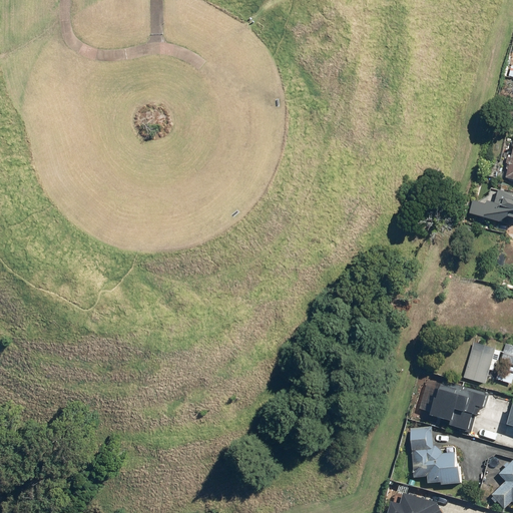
[(512,195),(491,189),(486,205),(473,201),(468,216),(504,227),(507,218),(512,219),(512,195)]
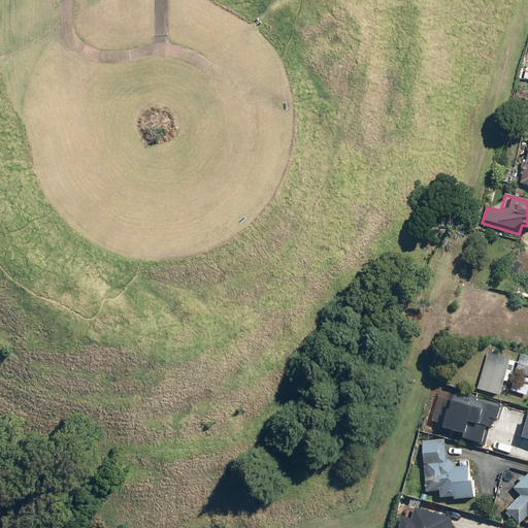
[(510,359),(489,353),(477,390),(499,396),(510,359)]
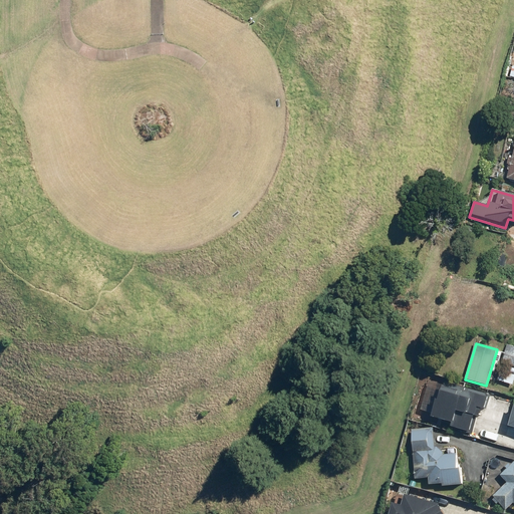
[(513,354),(504,351),(500,363),(513,367),(513,354)]
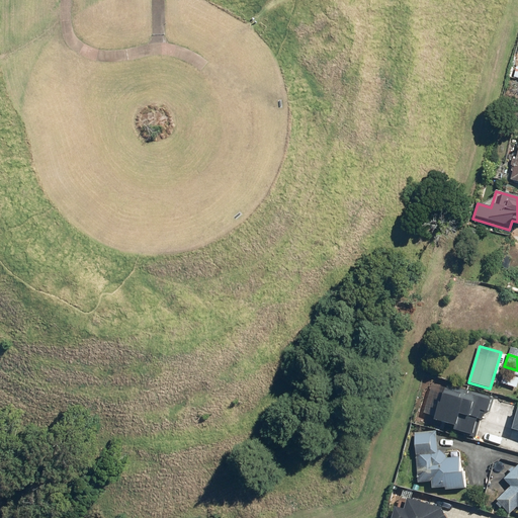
[(517,377),(503,373),(500,383),(517,389),(517,384),(517,377)]
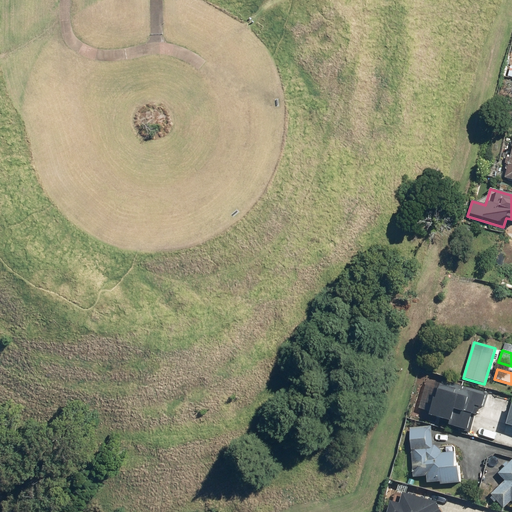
[(483,412),(489,393),(441,379),(428,420),(468,431),(473,415),(478,416),(480,411),(483,412)]
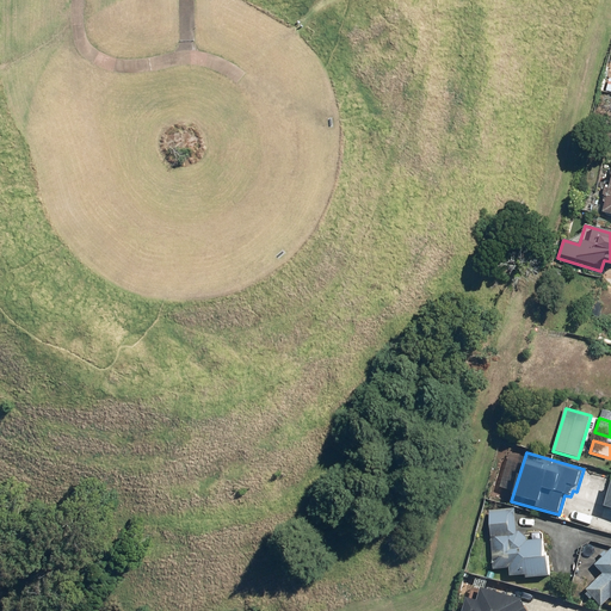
[(514,507),(489,508),(492,571),(507,569),(507,576),(524,575),(524,579),(545,578),(544,539),(528,541),(528,530),(516,530),(514,507)]
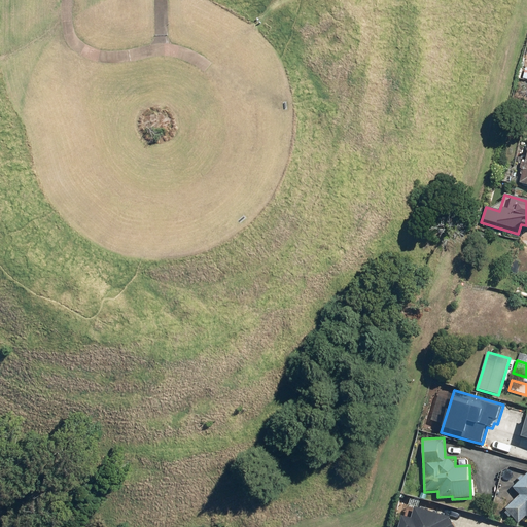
[(525,518),(526,519),(526,476),(513,489),(519,496),(504,508),(518,524),(525,518)]
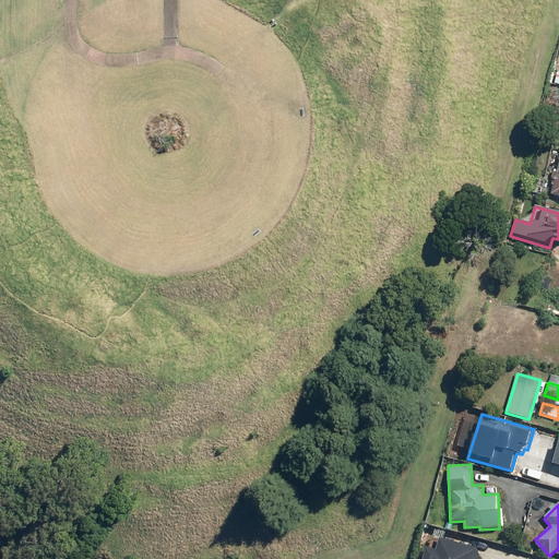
[(478,558),(480,555),(439,540),(436,550),(427,547),(423,558),(478,558)]
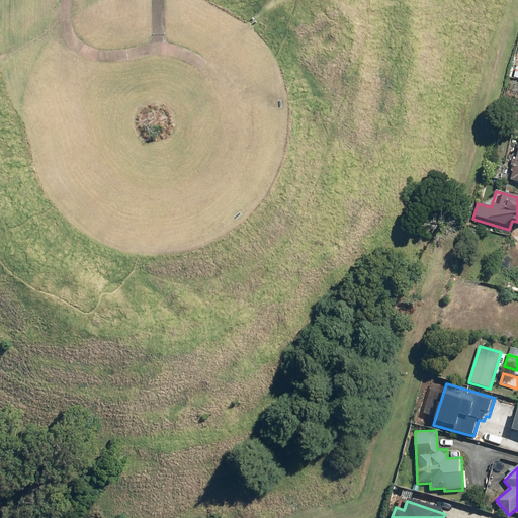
All buildings are outlined.
